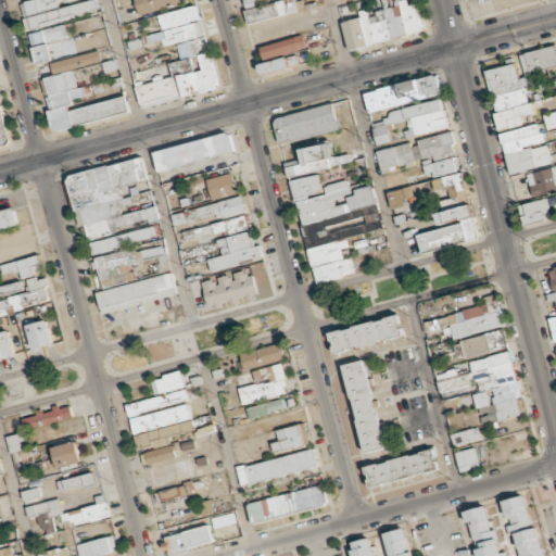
[(76,0),(24,0),(22,1),(24,15),(61,8),(60,3),(76,0)]
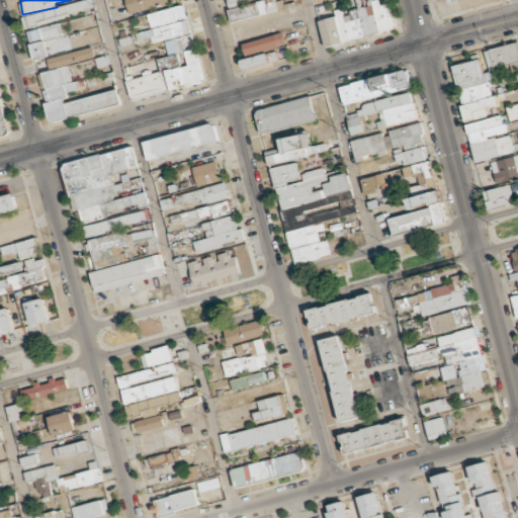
[(126,0),(131,14),(169,4),(167,0),(126,0)]
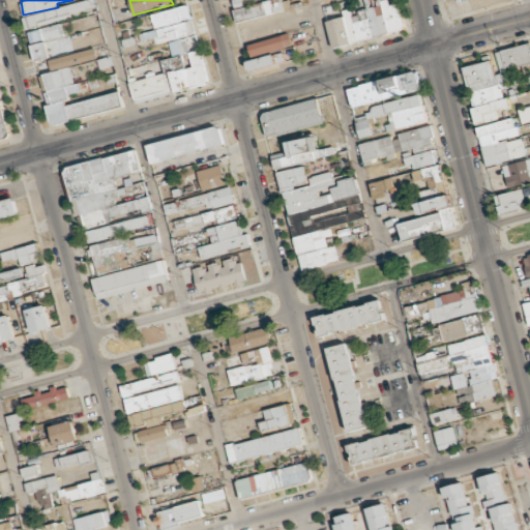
[(245,0),(232,0),(234,8),(244,6),(243,0),(245,0)]
